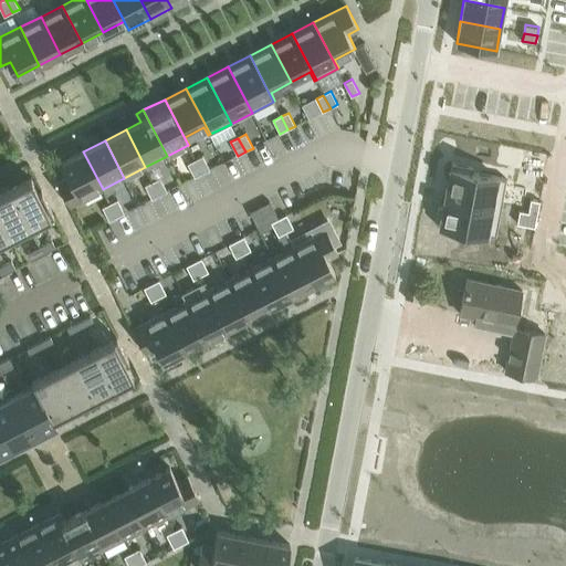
[(103,189),(83,152),(61,163),(67,177),(58,182),(70,207),(103,189)]
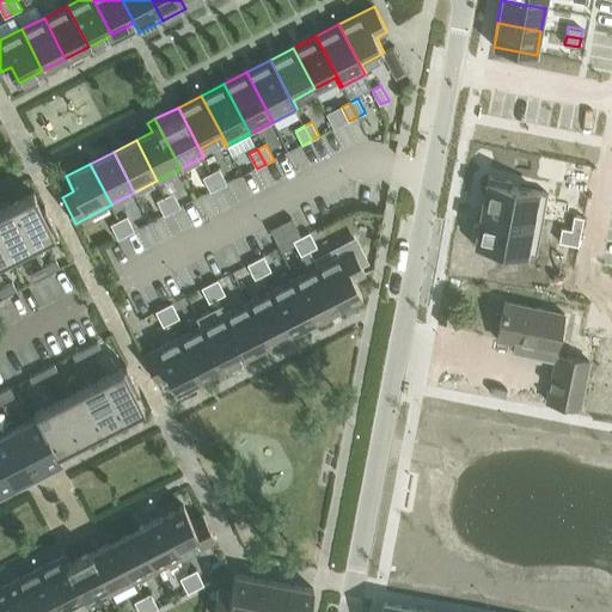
[(212,173),(219,188),(227,183),(220,169),(212,173)]
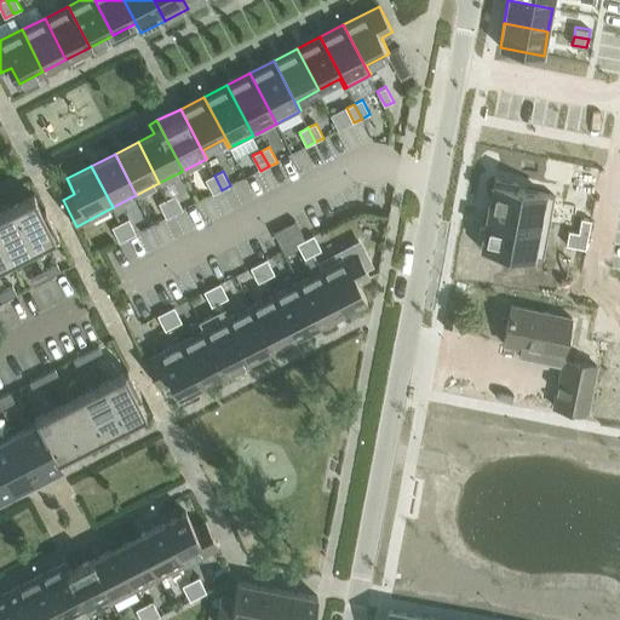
[(213,194),(222,190),(214,176),(206,179),(213,194)]
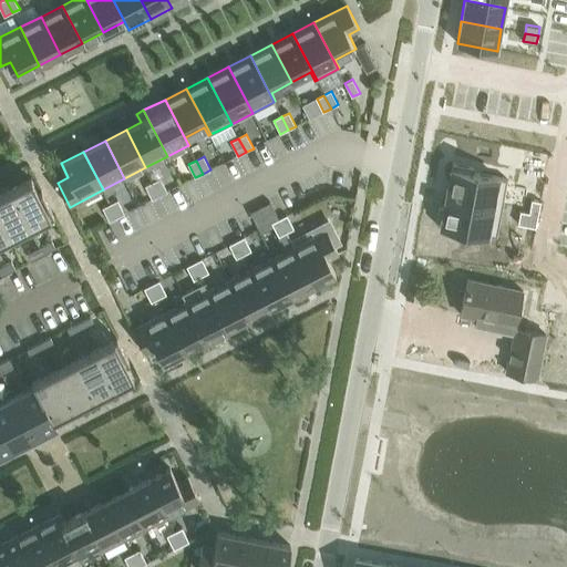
[(453,164),(447,197),(502,208),(507,179),(473,173),(474,168),(453,164)]
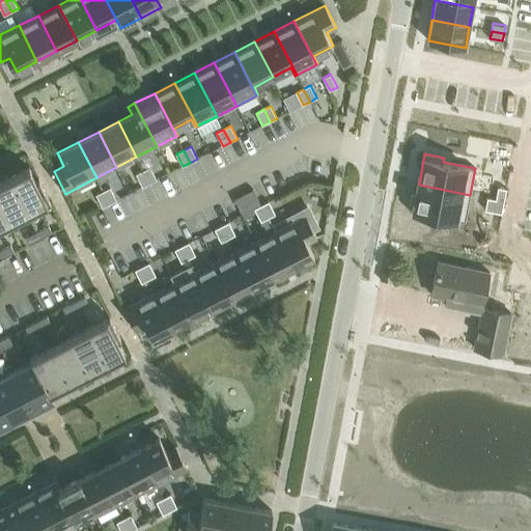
[(29,166),(9,176),(28,213),(51,200),(38,178),(36,179),(29,166)]
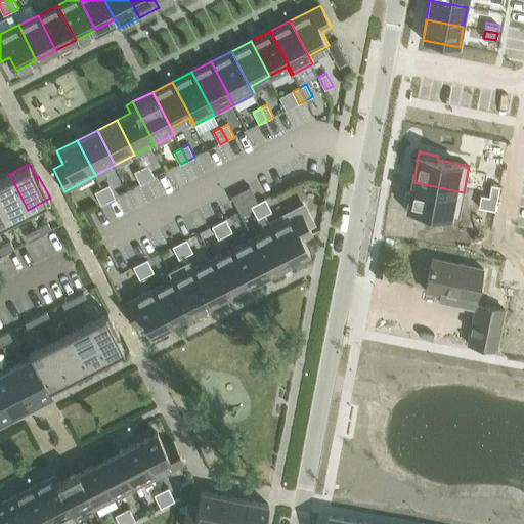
[(141,168),(147,181),(155,177),(148,165),(141,168)]
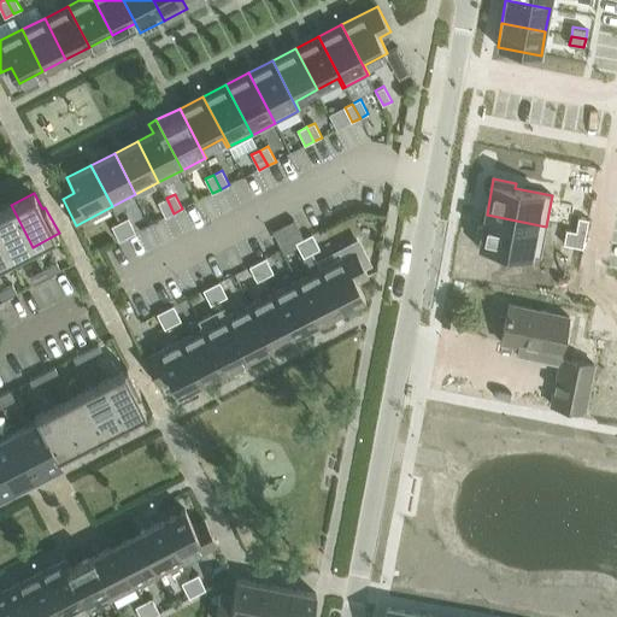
[(165,217),(174,213),(166,198),(158,203),(165,217)]
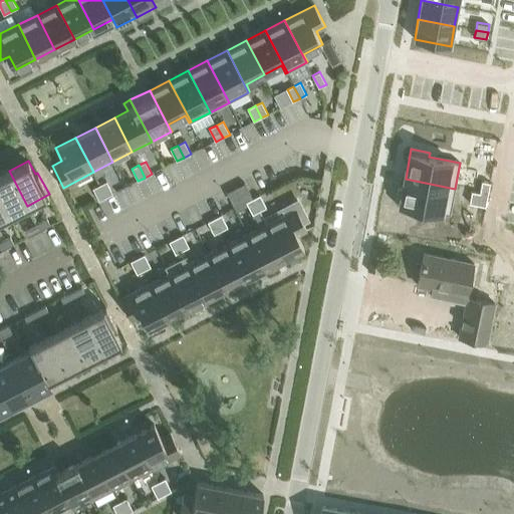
[(9,171),(0,175),(0,197),(9,215),(27,206),(9,171)]
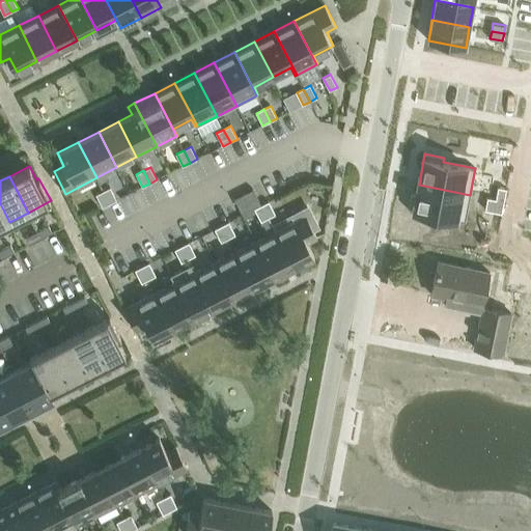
[(412,194),(409,211),(466,222),(470,195),(419,185),(417,195),(412,194)]
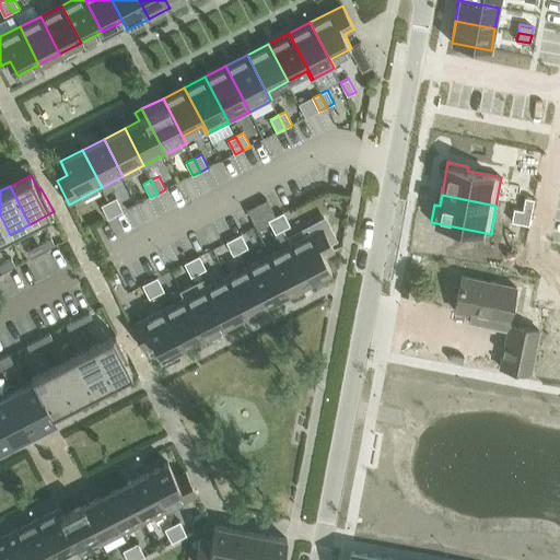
[(116,197),(109,201),(116,216),(124,211),(116,197)]
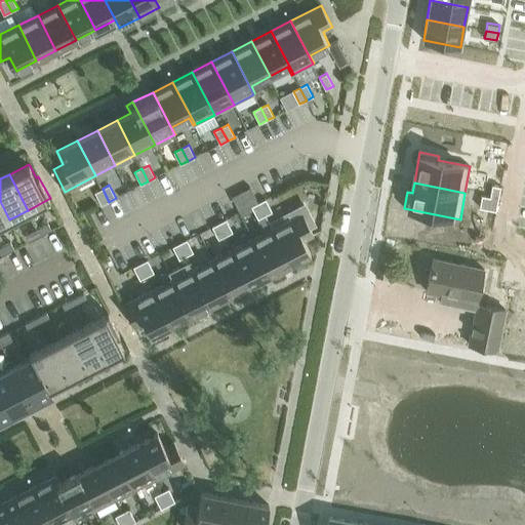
[(493,186),(490,198),(498,199),(500,187),(493,186)]
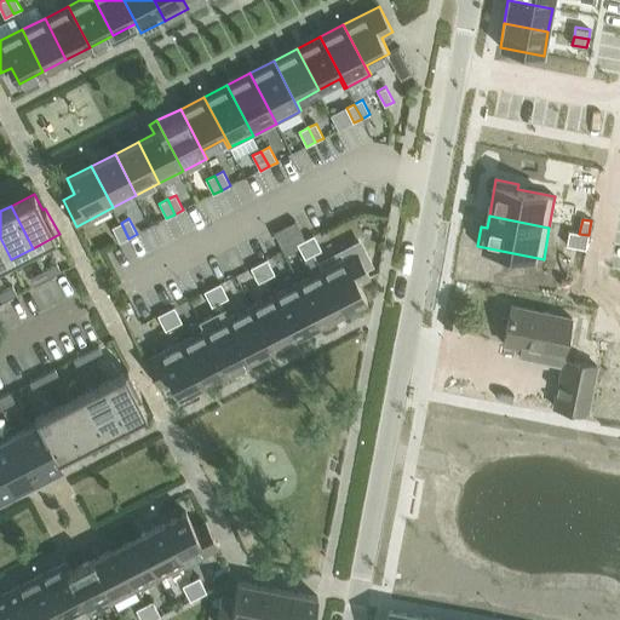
[(113,227),(120,242),(128,239),(121,223),(113,227)]
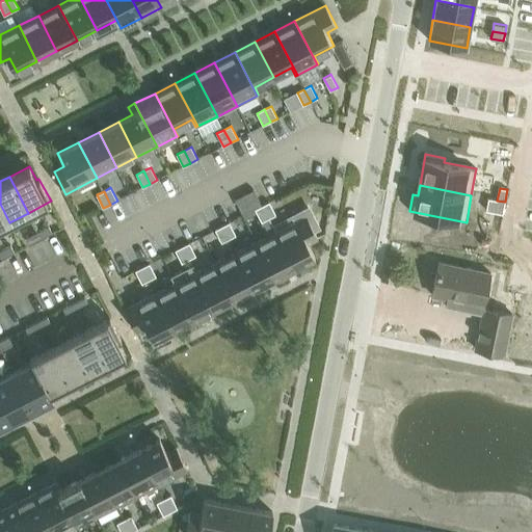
[(488,198),(486,211),(503,214),(505,202),(497,201),(488,198)]
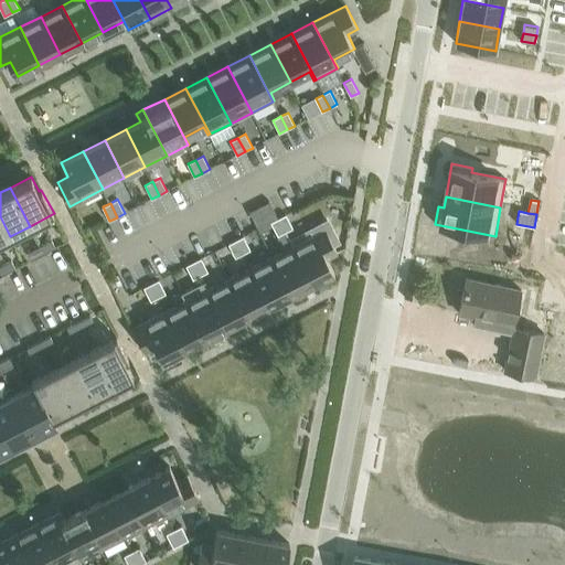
[(286,214),(278,219),(286,232),(294,228),(286,214)]
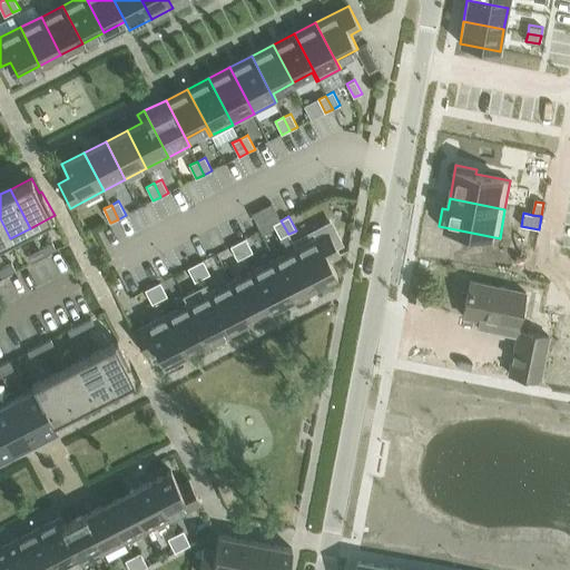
[(0,218),(0,243),(10,238),(0,218)]
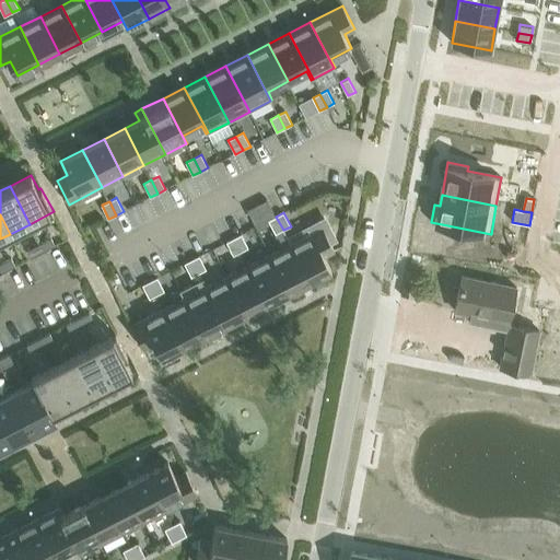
[(276,234),(283,230),(276,217),(268,220),(276,234)]
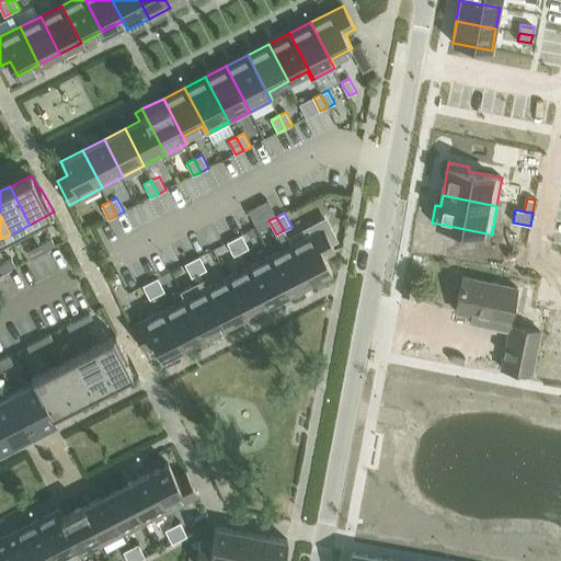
[(292,244),(301,264),(311,282),(332,271),(325,256),(335,251),(323,228),(292,244)]
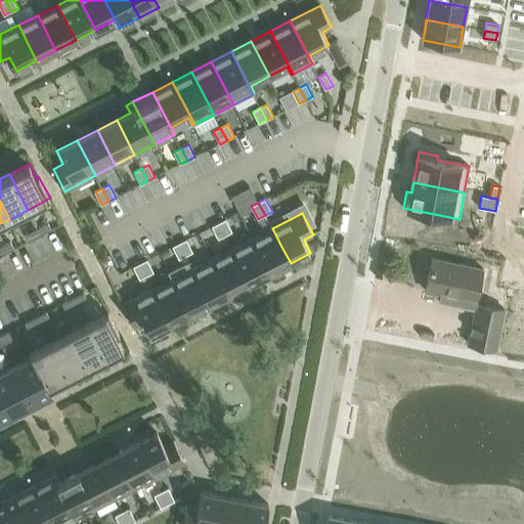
[(226,219),(219,222),(225,235),(232,231),(226,219)]
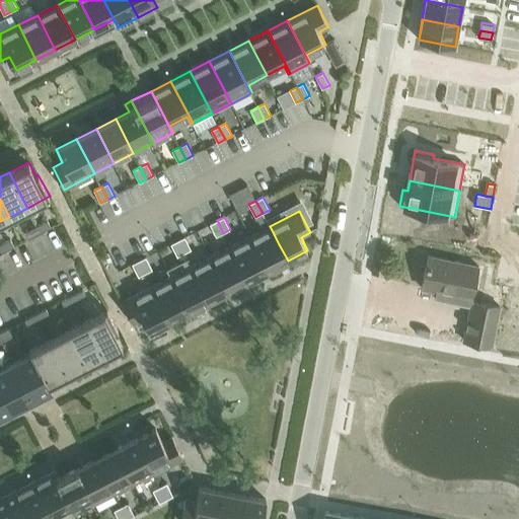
[(223,233),(217,220),(210,224),(216,236),(223,233)]
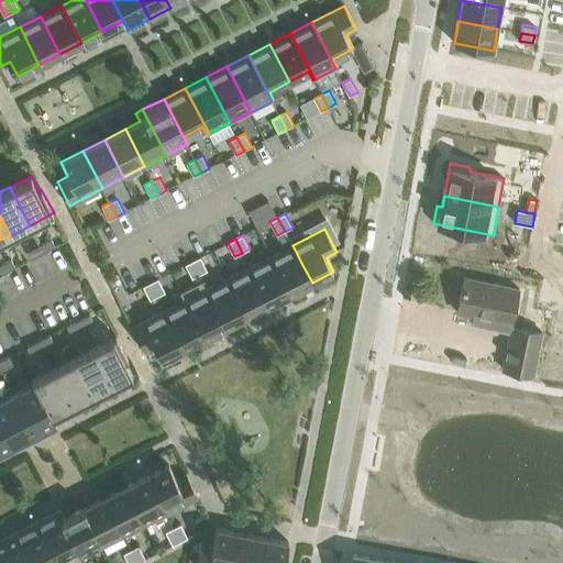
[(51,240),(40,245),(43,252),(54,246),(51,240)]
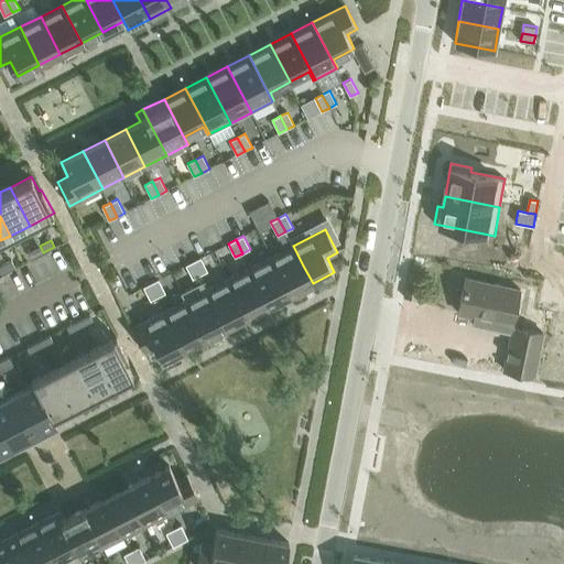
[(40,246),(29,251),(32,258),(43,252),(40,246)]
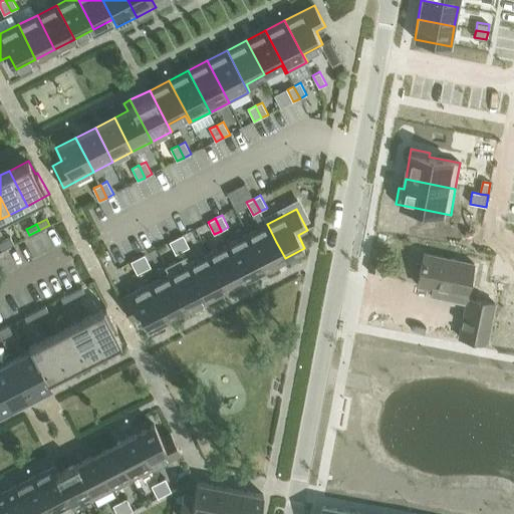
[(276,242),(267,224),(248,234),(265,268),(285,258),(276,242)]
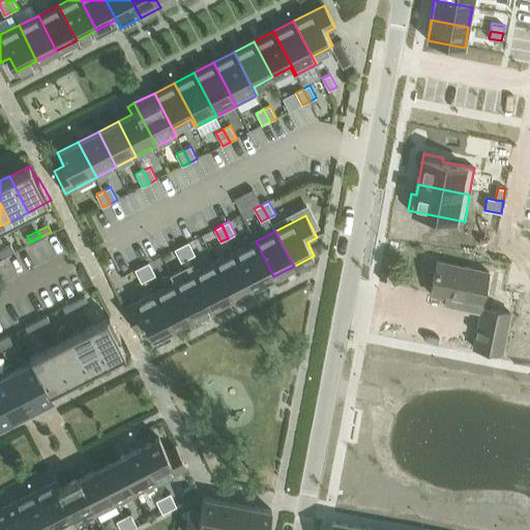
[(273,276),(256,241),(235,252),(254,287),(273,276)]
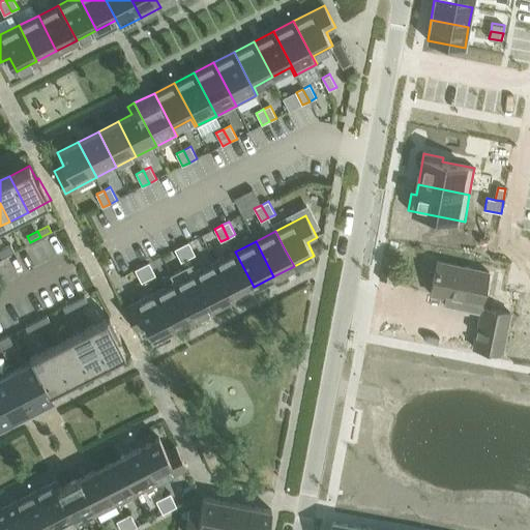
[(188,242),(181,245),(188,259),(196,255),(188,242)]
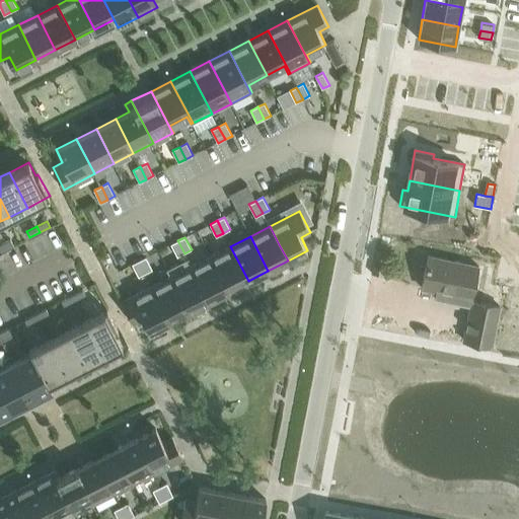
[(10,239),(0,244),(0,247),(2,252),(14,246),(10,239)]
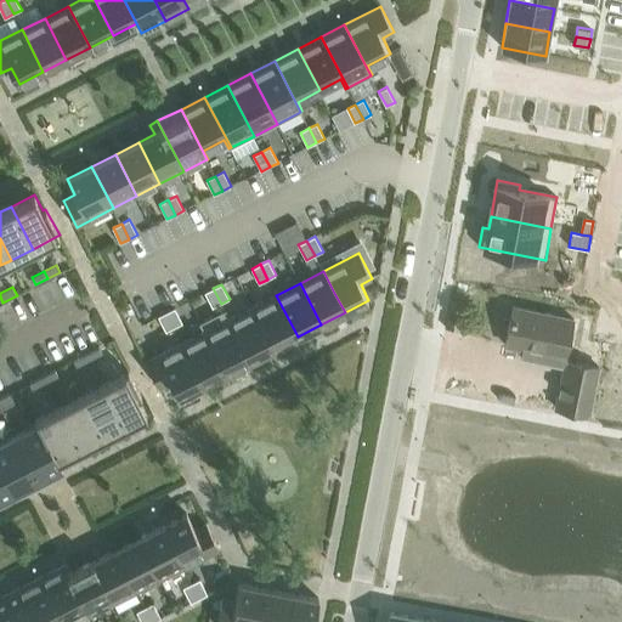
[(221,304),(213,288),(205,293),(213,307),(221,304)]
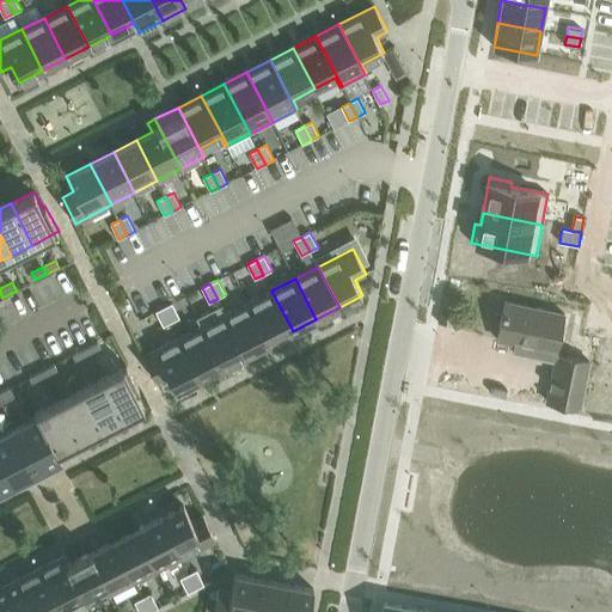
[(249,301),(270,343),(293,331),(271,291),(249,301)]
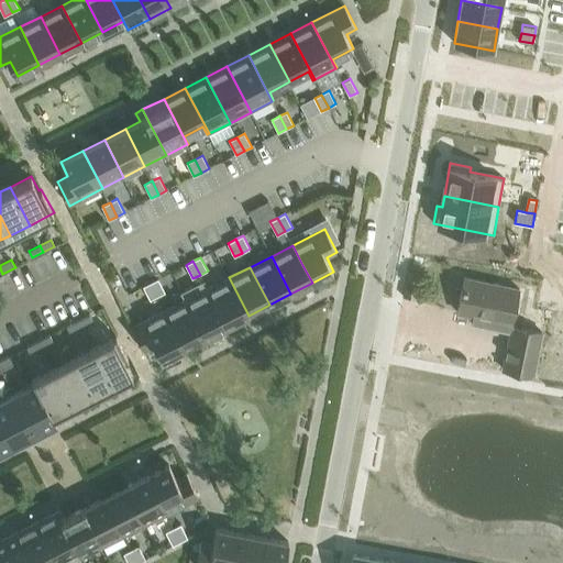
[(457,311),(474,316),(472,324),(511,333),(503,370),(532,377),(542,334),(510,327),(519,289),(464,276),(457,311)]
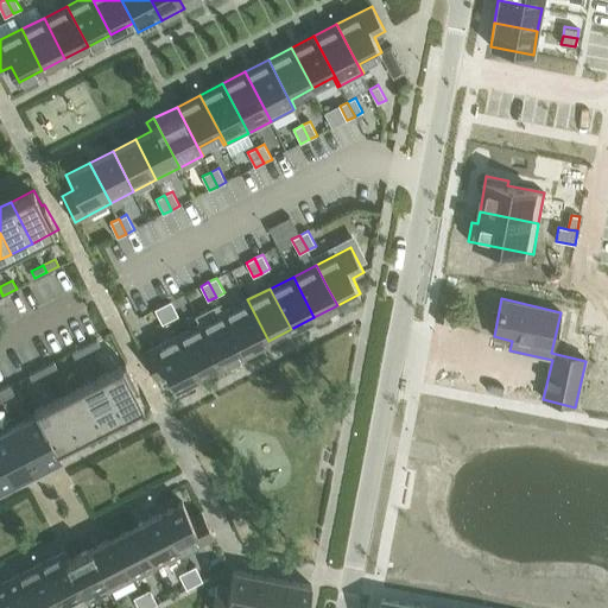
[(220,303),(245,353),(268,341),(247,299),(226,311),(221,302),(220,303)]
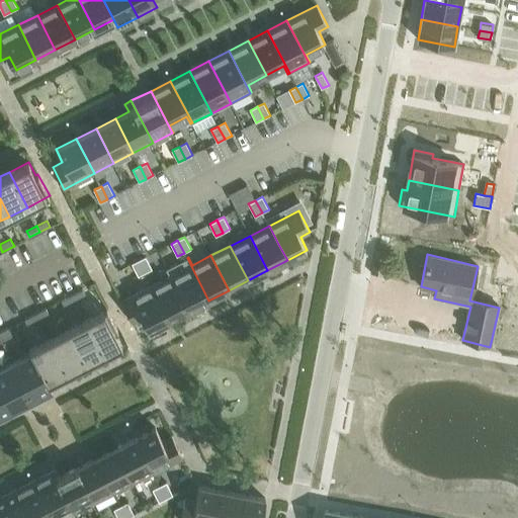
[(146,272),(152,269),(146,256),(139,260),(146,272)]
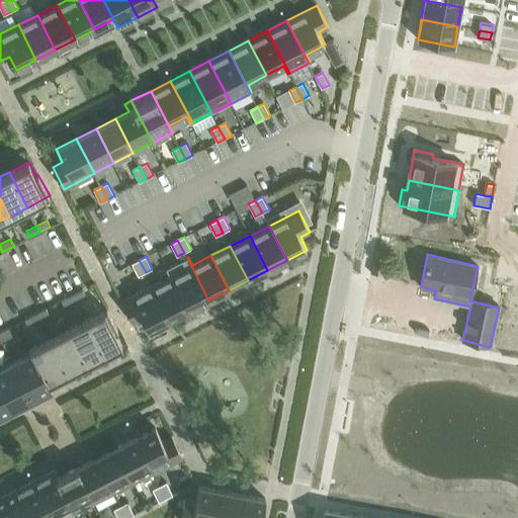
[(208,300),(187,258),(168,268),(189,310),(208,300)]
